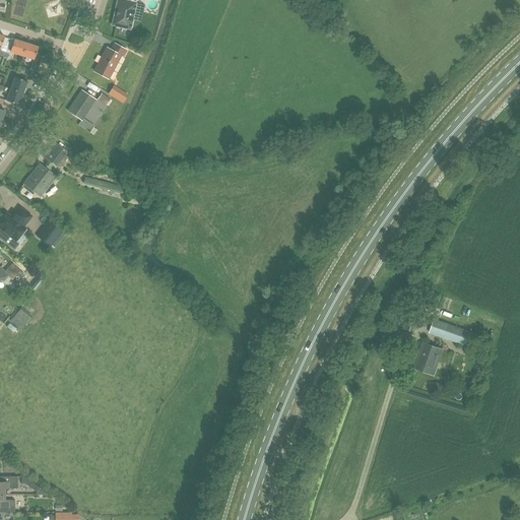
[(118,0),(112,24),(130,28),(136,0),(118,0)]
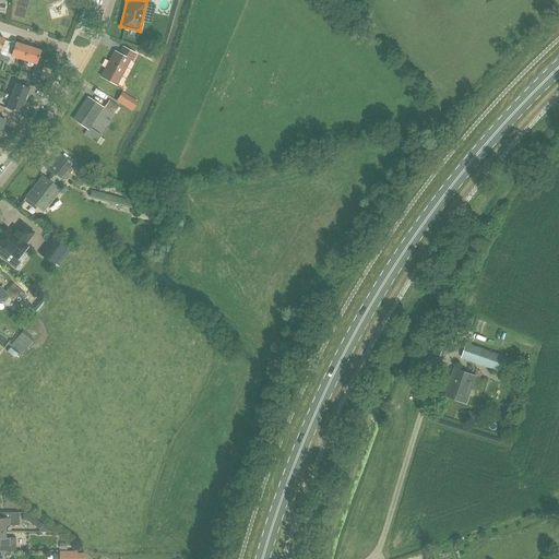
[(11,56),(24,60),(28,47),(14,43),(11,56)]
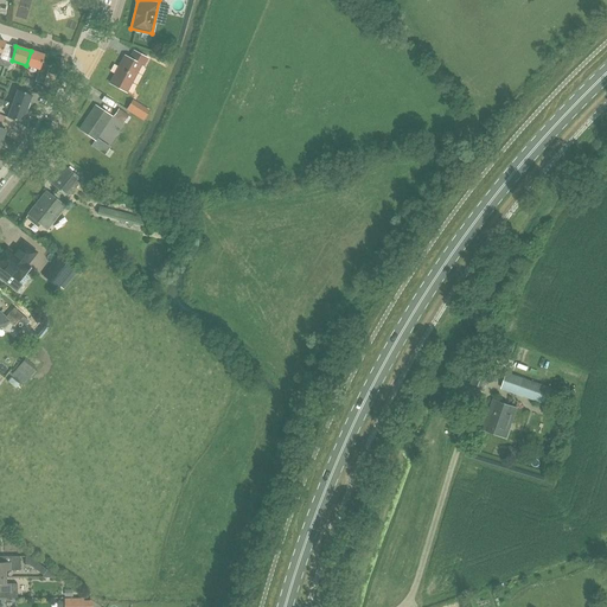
[(44,84),(50,64),(42,62),(44,55),(31,51),(26,65),(39,69),(36,82),(44,84)]
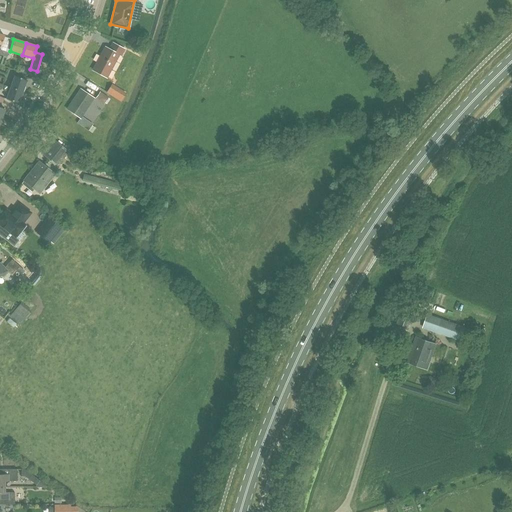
[(121,56),(124,50),(113,43),(109,50),(105,47),(93,70),(107,78),(119,55),(121,56)]
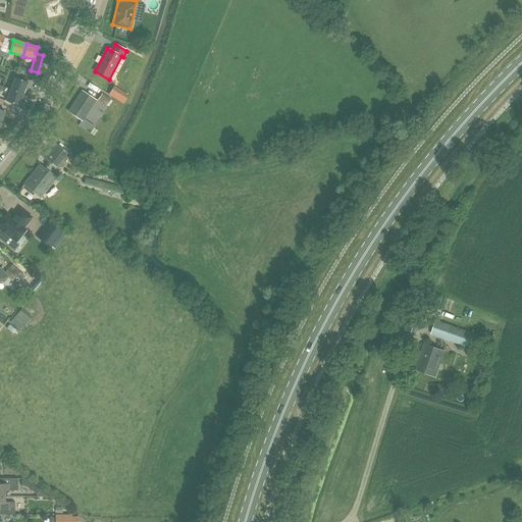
[(22,94),(27,82),(14,77),(11,89),(10,90),(22,94)]
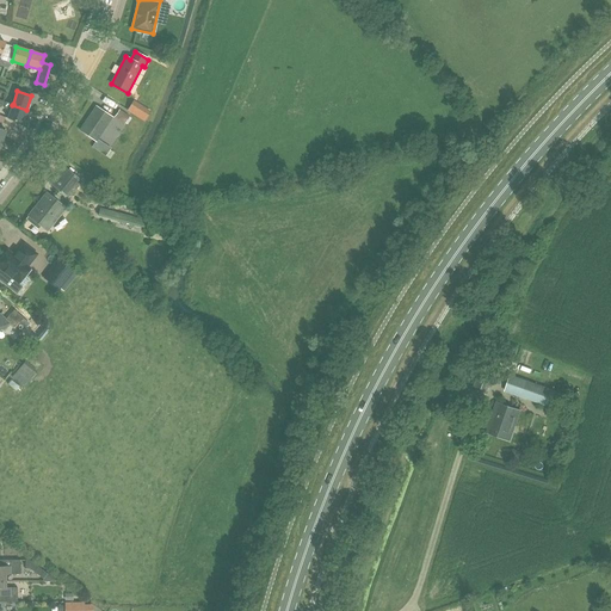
[(0,99),(0,105),(4,107),(11,110),(7,118),(22,123),(26,110),(12,105),(13,104),(6,102),(0,99)]
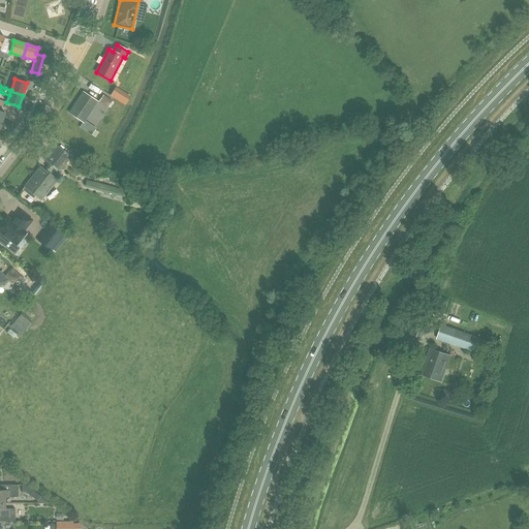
[(83,122),(97,101),(84,92),(69,113),(83,122)]
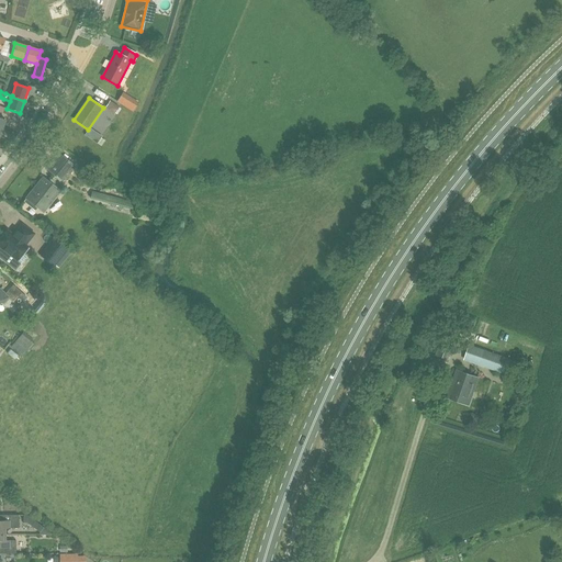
[(105,108),(109,111),(114,114),(120,107),(110,100),(105,108)]
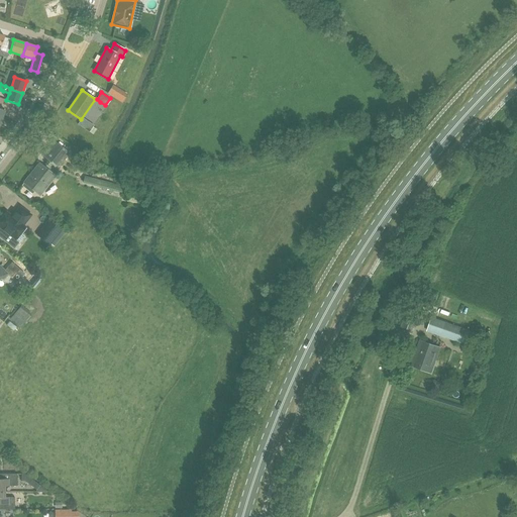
[(122,102),(126,95),(121,92),(117,98),(122,102)]
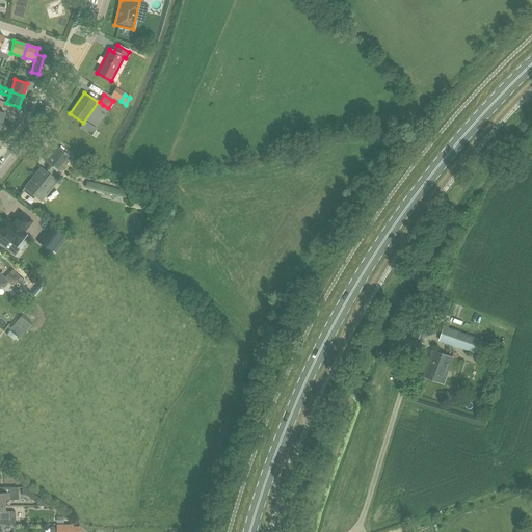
[(41,168),(25,187),(42,201),(56,182),(54,180),(64,168),(72,159),(68,156),(55,147),(49,155),(55,160),(45,173),(41,168)]
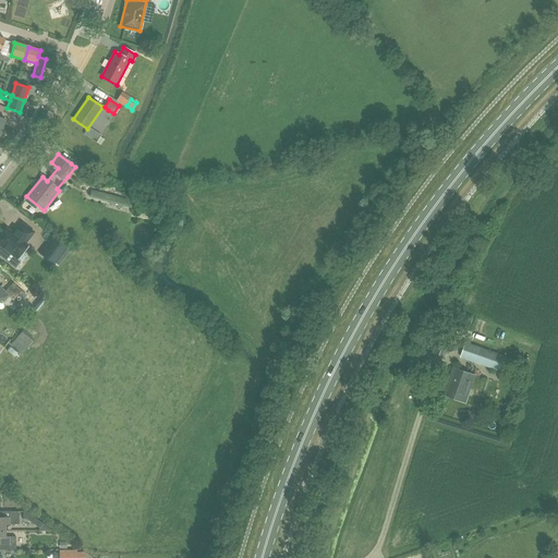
[(117,197),(91,190),(89,196),(131,208),(133,202),(122,198),(123,196),(118,195),(117,197)]
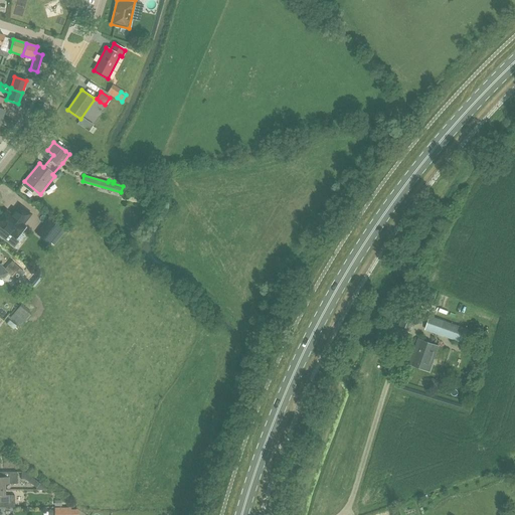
[(7,211),(0,219),(0,225),(15,238),(25,226),(23,224),(31,214),(20,206),(12,216),(7,211)]
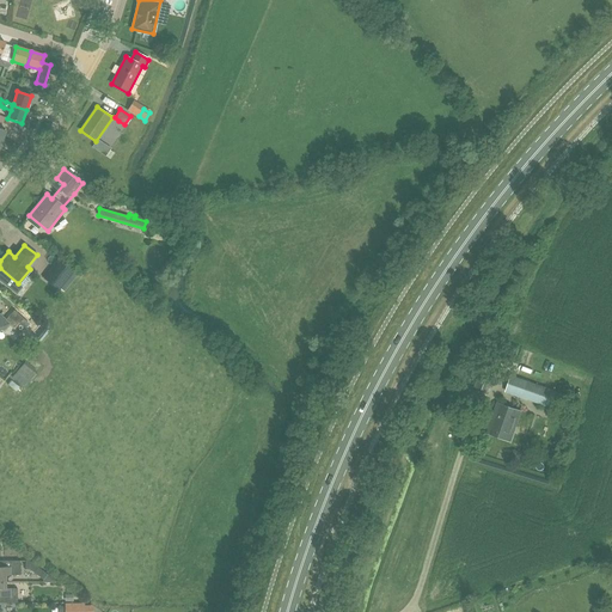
[(43,277),(59,291),(74,271),(59,258),(43,277)]
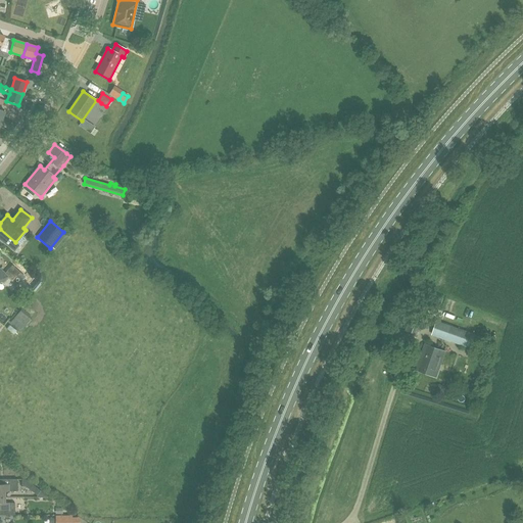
[(16,284),(24,276),(12,266),(5,274),(0,269),(0,281),(1,280),(3,283),(8,277),(16,284)]
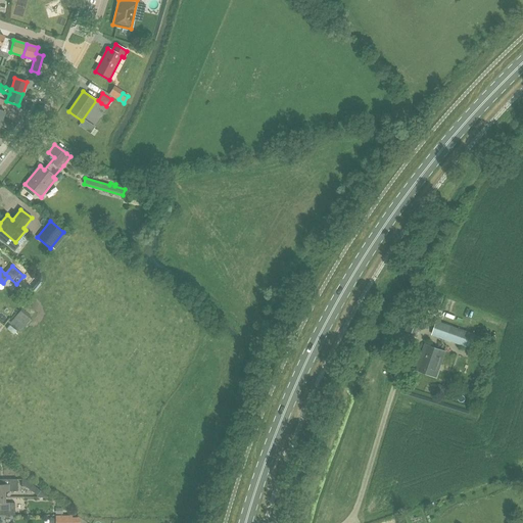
[(20,331),(32,318),(21,308),(10,322),(20,331)]
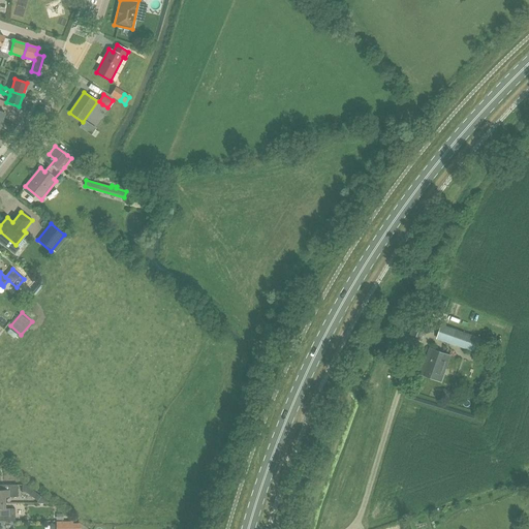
[(411,335),(423,339),(429,322),(417,318),(411,335)]
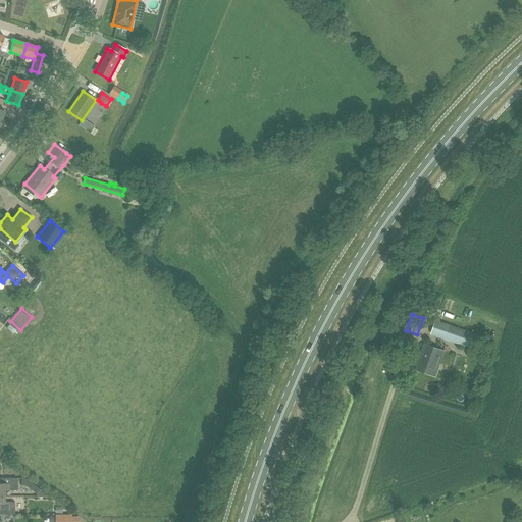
[(431,333),(455,342),(472,348),(477,334),(460,328),(436,320),(431,333)]
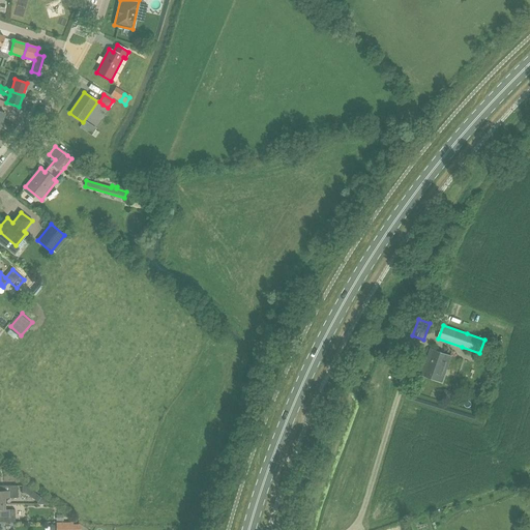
[(420,377),(441,384),(450,356),(431,349),(420,377)]
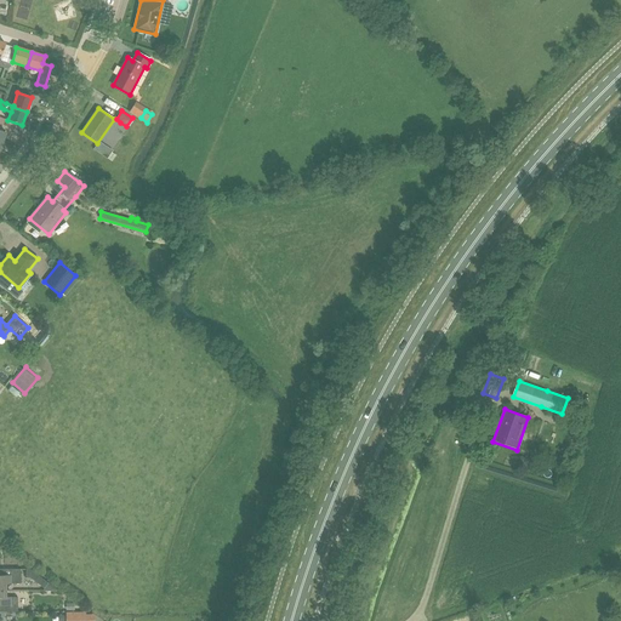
[(0,575),(0,590),(5,590),(5,584),(20,584),(20,569),(1,569),(1,575),(0,575)]
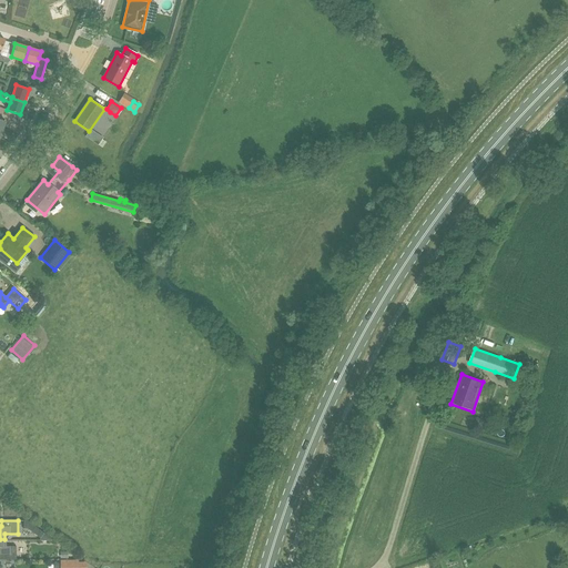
[(40,538),(43,533),(27,520),(23,520),(23,528),(27,528),(40,538)]
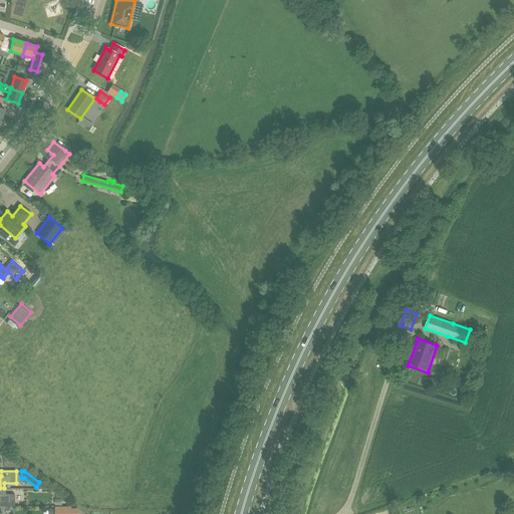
[(4,494),(4,488),(0,488),(0,500),(1,500),(1,506),(14,506),(14,494),(4,494)]
